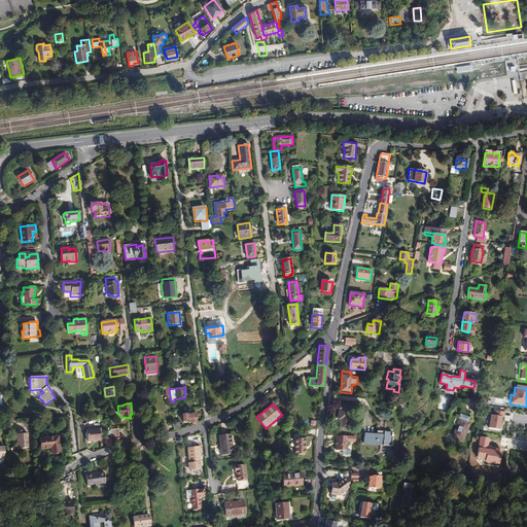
[(351,406),(344,406),(343,412),(340,412),(339,419),(342,419),(341,426),(349,427),(350,420),(352,421),(353,413),(351,413),(351,406)]
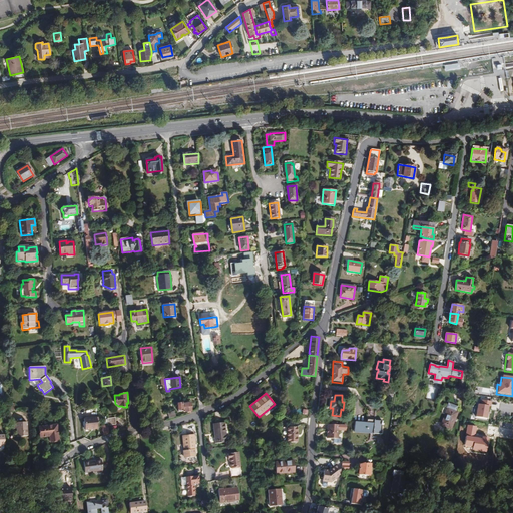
[(479,402),(476,416),(487,418),(489,404),(479,402)]
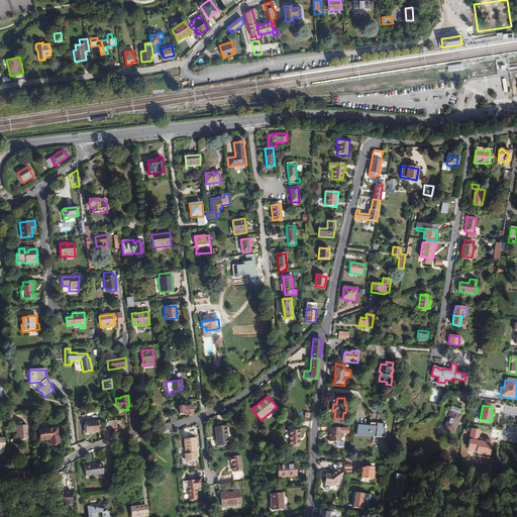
[(193,414),(192,406),(184,407),(184,408),(179,408),(180,415),(185,414),(185,416),(189,415),(189,416),(192,416),(192,415),(193,414)]
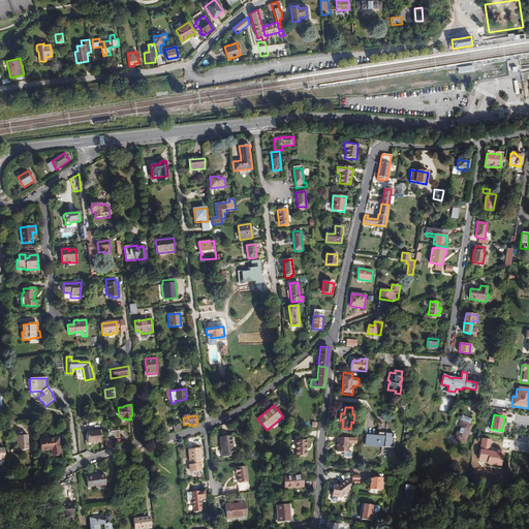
[(461,422),(470,425),(471,421),(470,419),(463,416),(461,416),(460,421),(461,422)]
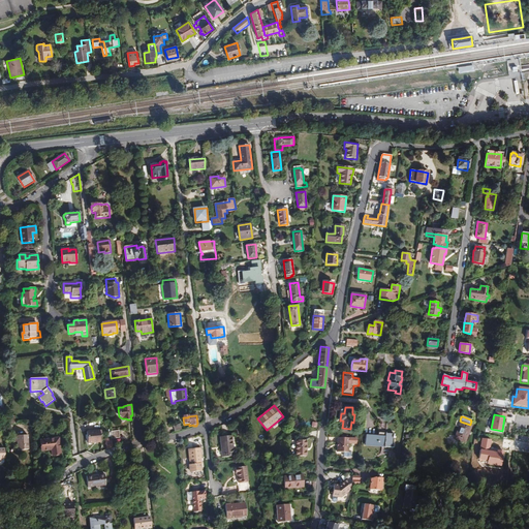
[(470,425),(461,422),(455,438),(465,442),(471,426),(470,425)]
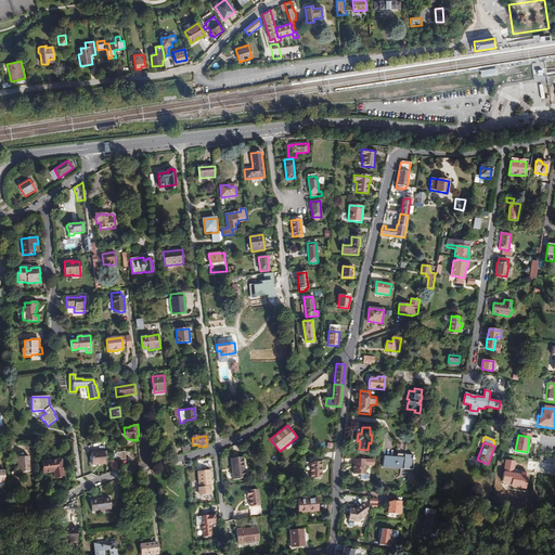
[(107,456),(107,451),(90,452),(92,465),(106,464),(105,457),(107,456)]
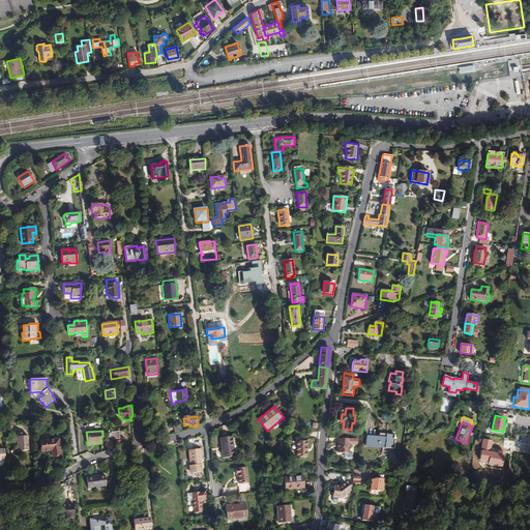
[(112,440),(120,439),(119,432),(111,433),(112,440)]
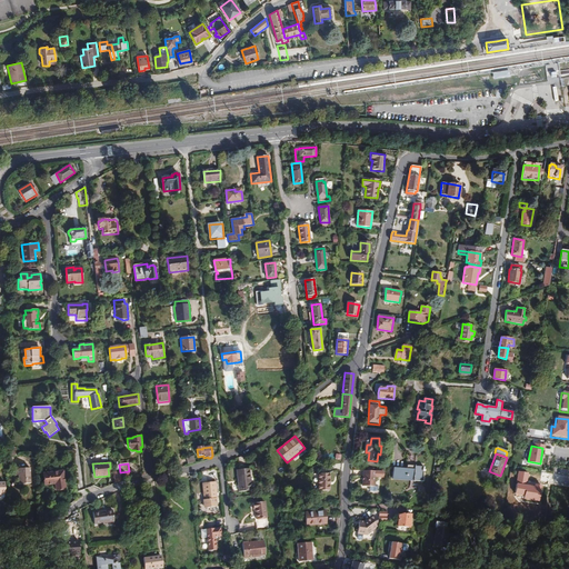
[(407,469),(393,468),(392,479),(413,480),(413,481),(422,482),(423,472),(423,467),(415,467),(413,470),(407,469)]
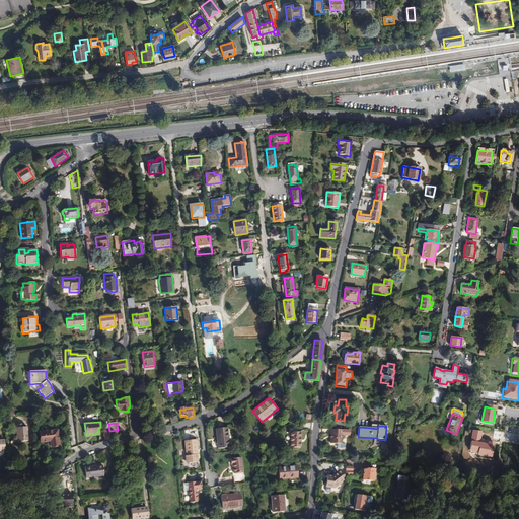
[(27,428),(12,429),(13,434),(17,434),(17,442),(28,441),(27,428)]
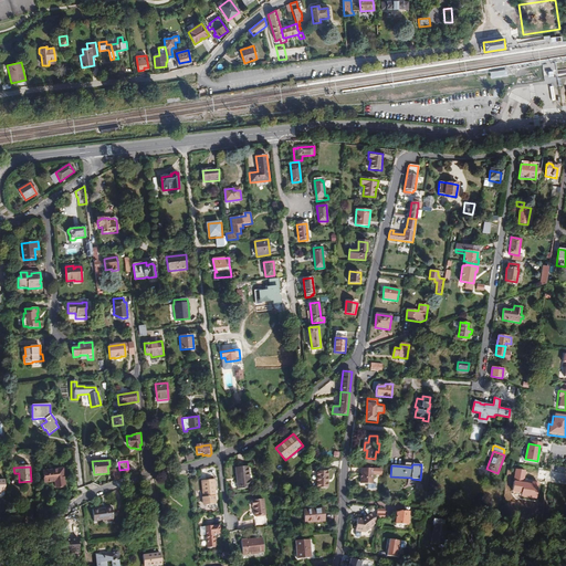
[(249,467),(236,468),(238,490),(251,488),(249,467)]
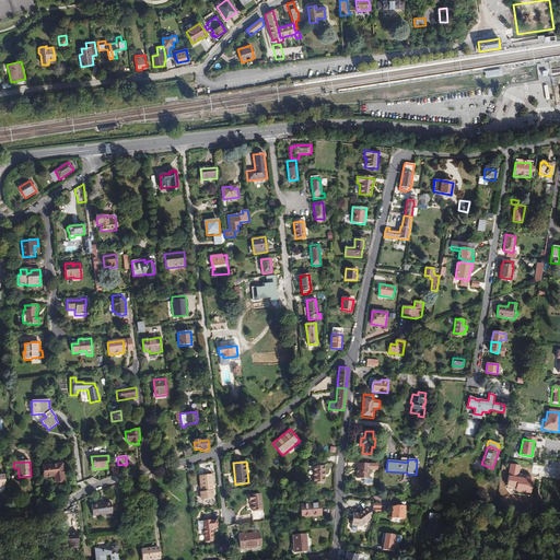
[(365,464),(358,463),(357,478),(363,479),(363,482),(364,483),(371,483),(372,482),(372,478),(370,478),(370,464),(365,464)]
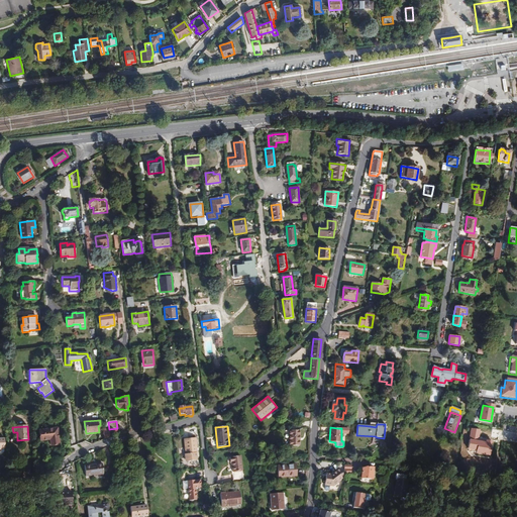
[(58,428),(39,430),(40,440),(50,439),(52,445),(60,444),(58,428)]
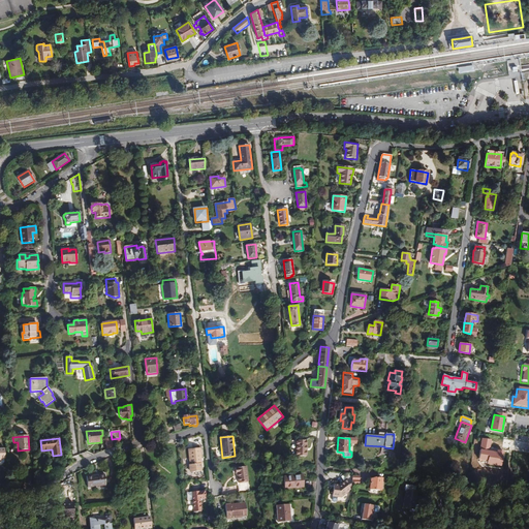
[(307,440),(296,440),(297,457),(307,457),(307,440)]
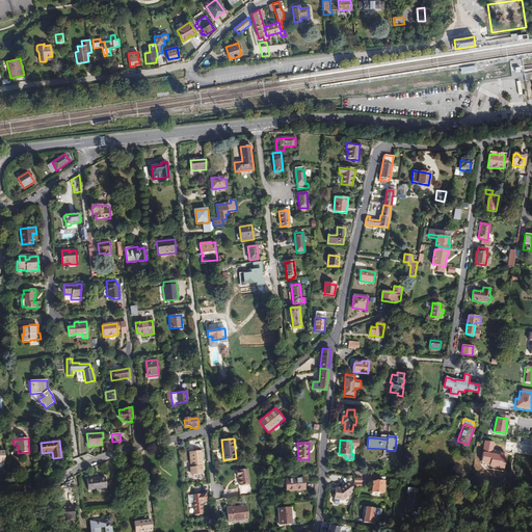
[(201,451),(189,452),(190,468),(191,476),(203,474),(202,467),(203,467),(202,459),(201,451)]
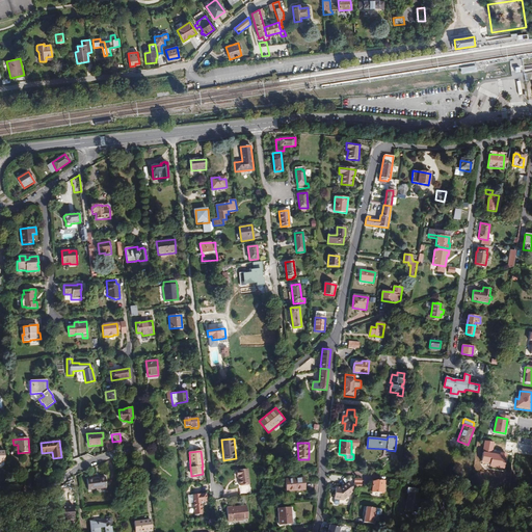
[(238,471),(236,471),(237,477),(239,477),(240,485),(241,494),(251,493),(250,485),(248,469),(238,471)]
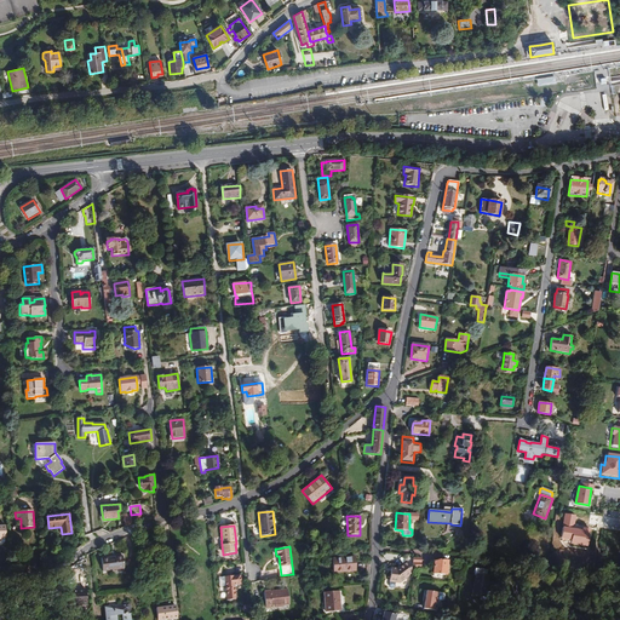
[(122,556),(102,560),(103,572),(125,568),(122,556)]
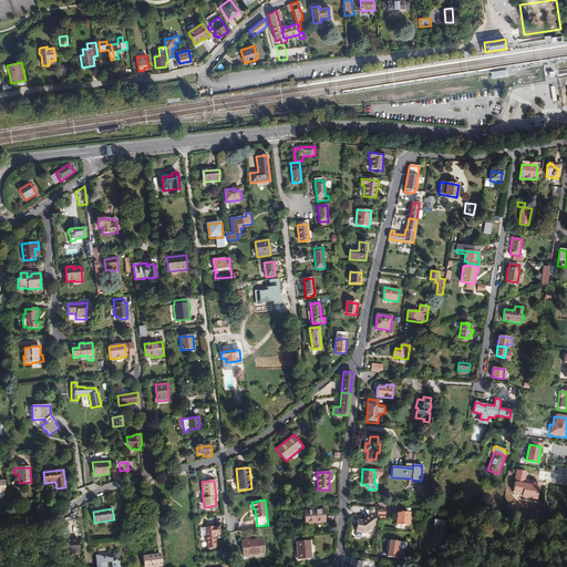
[(320,521),(326,519),(325,509),(303,512),(305,524),(320,522),(320,521)]
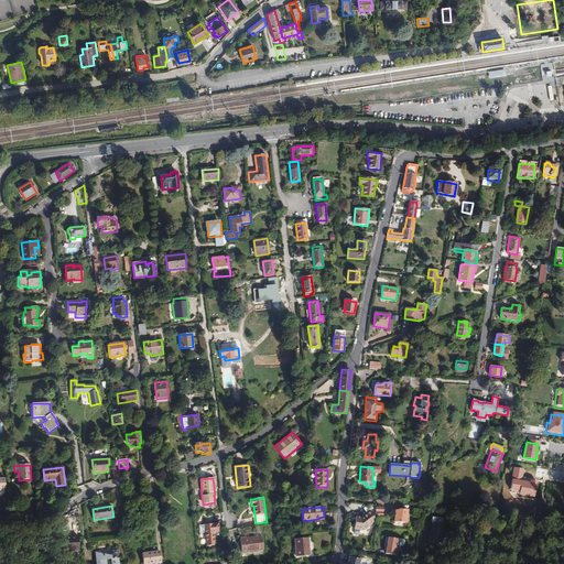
[(399,511),(394,511),(393,522),(407,523),(408,510),(400,510),(399,511)]
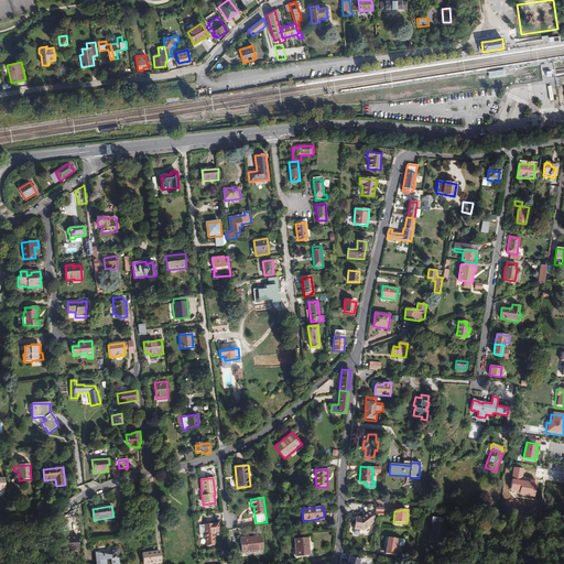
[(360,528),(360,530),(364,531),(372,524),(371,521),(375,519),(375,518),(370,511),(367,513),(364,516),(360,519),(359,518),(357,517),(356,518),(355,528),(360,528)]
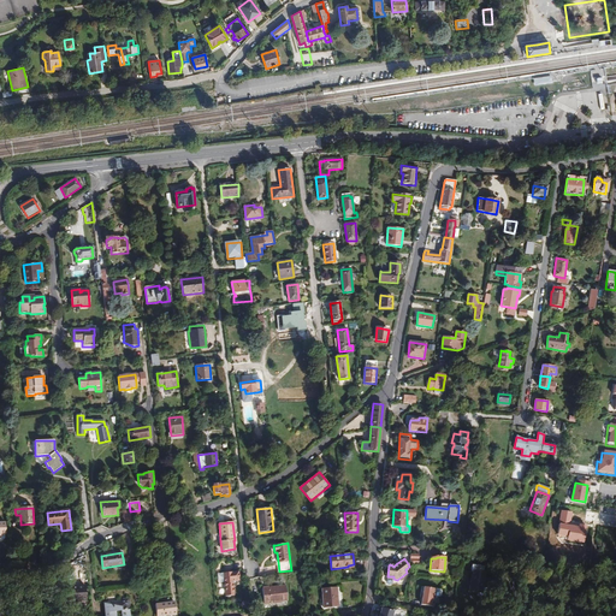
[(238,572),(224,573),(224,582),(225,597),(235,596),(234,581),(240,580),(238,572)]
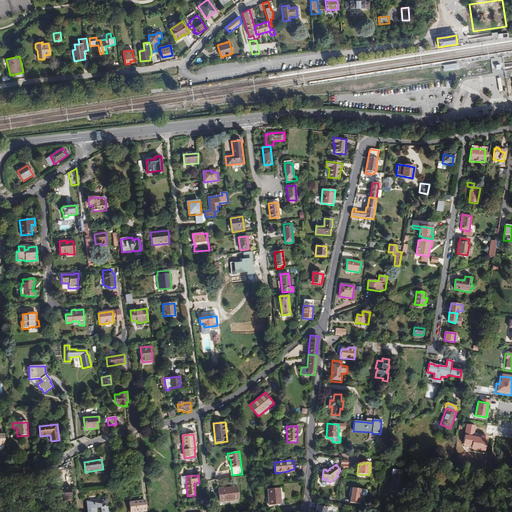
[(403,476),(394,475),(391,491),(401,493),(403,476)]
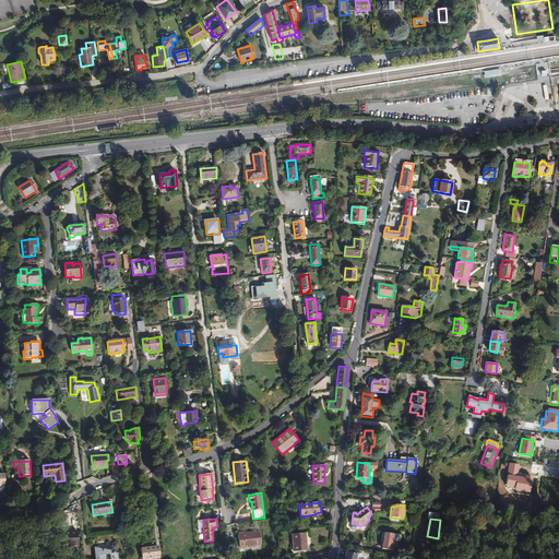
[(76,532),(61,533),(62,547),(69,546),(76,546),(78,546),(76,532)]
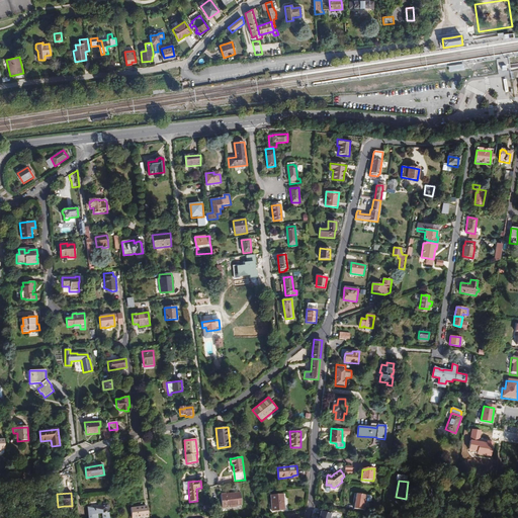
[(226,496),(221,496),(223,508),(242,505),(241,493),(226,494),(226,496)]
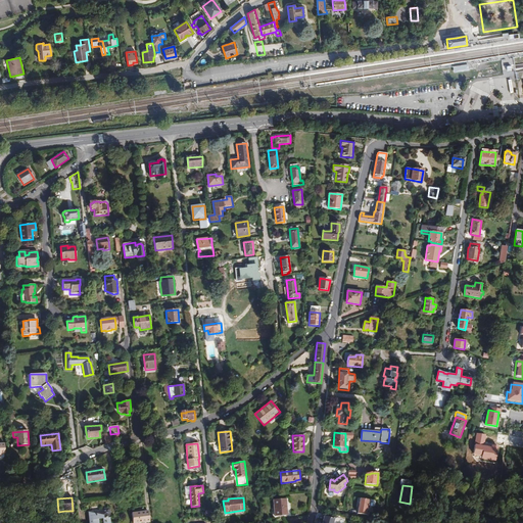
[(286,498),(273,500),(275,517),(287,516),(286,498)]
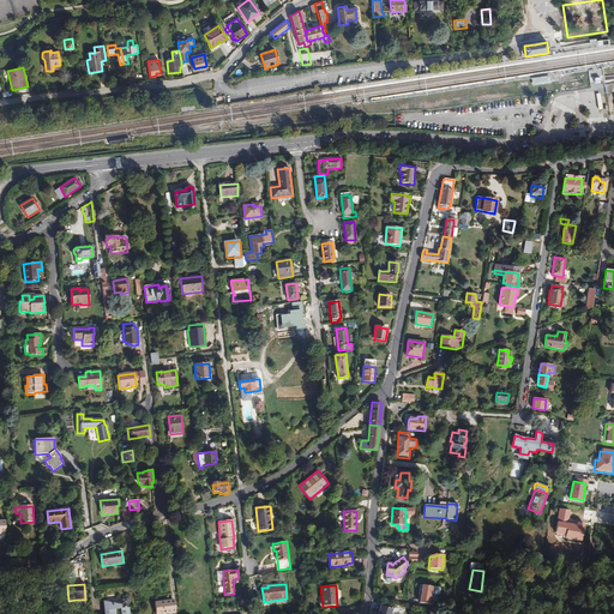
[(435,587),(422,585),(420,603),(432,605),(435,587)]
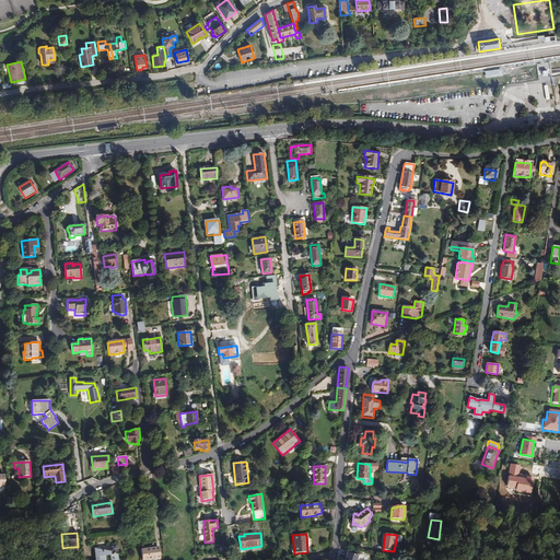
[(118,559),(116,545),(109,546),(109,547),(96,548),(97,553),(100,553),(100,557),(95,557),(95,559),(118,559)]
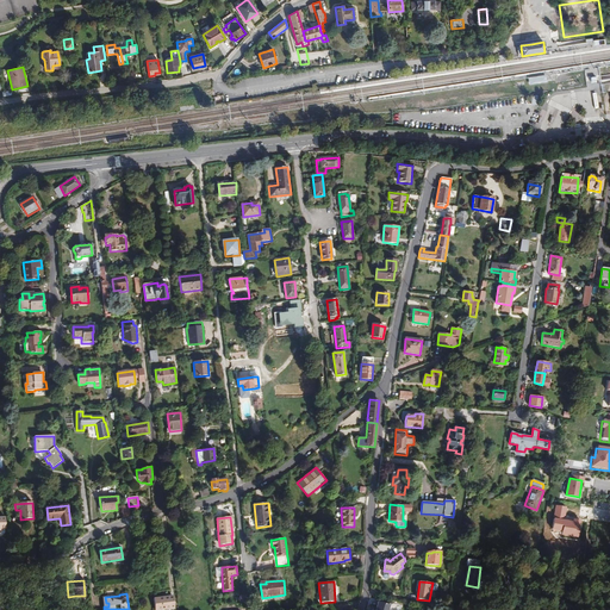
[(173,596),(154,598),(154,609),(162,609),(174,609),(173,596)]
